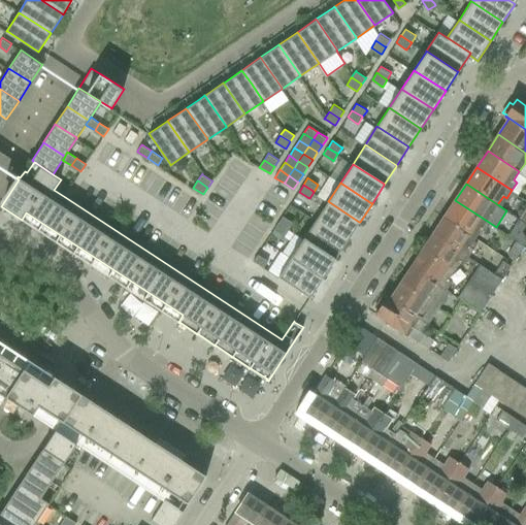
[(455,200),(445,217),(475,237),(482,228),(485,230),(490,223),(487,221),(455,200)]
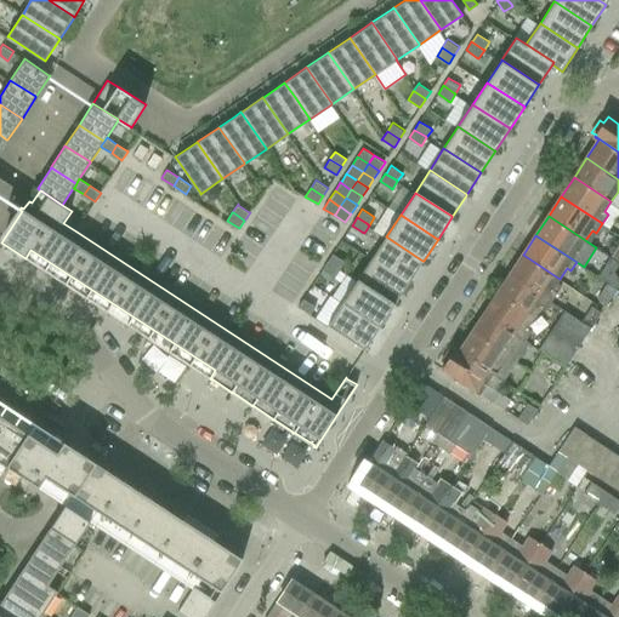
[(372,258),(408,283),(409,284),(424,261),(422,261),(386,236),(372,258)]
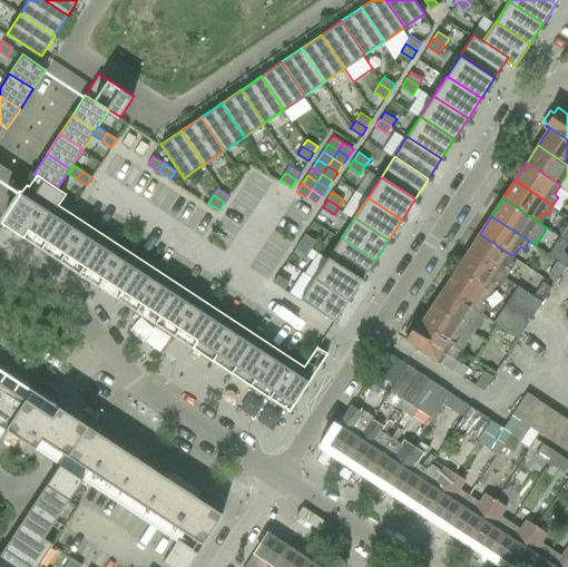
[(301,240),(311,246),(312,247),(317,240),(315,238),(305,232),(301,240)]
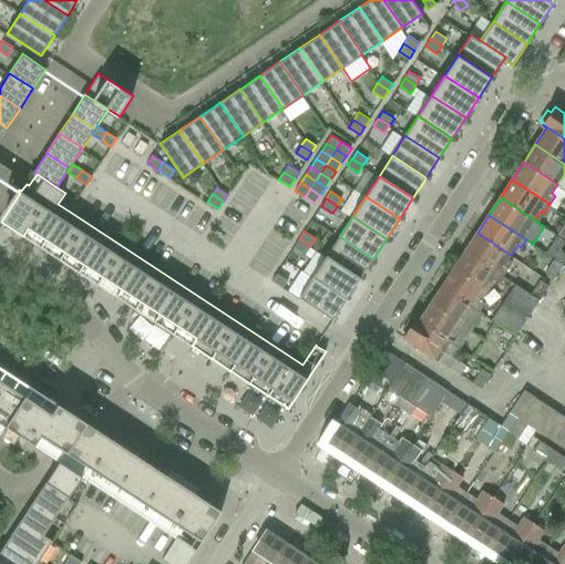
[(478,233),(466,250),(503,275),(509,267),(513,260),(509,258),(511,255),(478,233)]
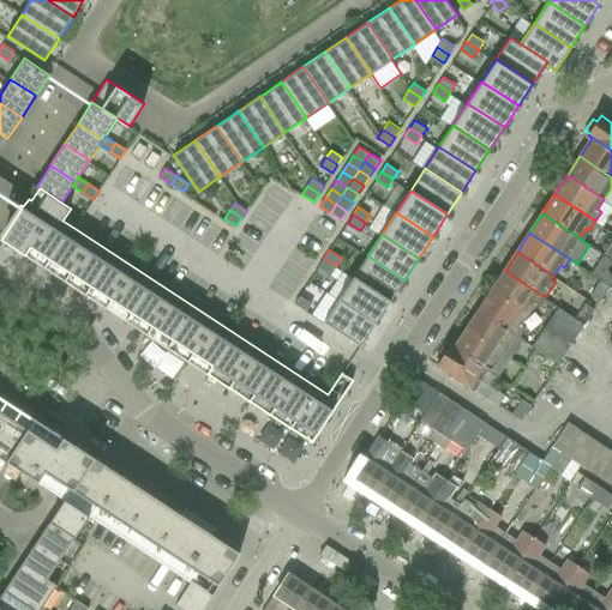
[(604,254),(593,272),(601,278),(601,279),(610,285),(611,283),(611,273),(607,267),(611,263),(611,259),(604,254)]
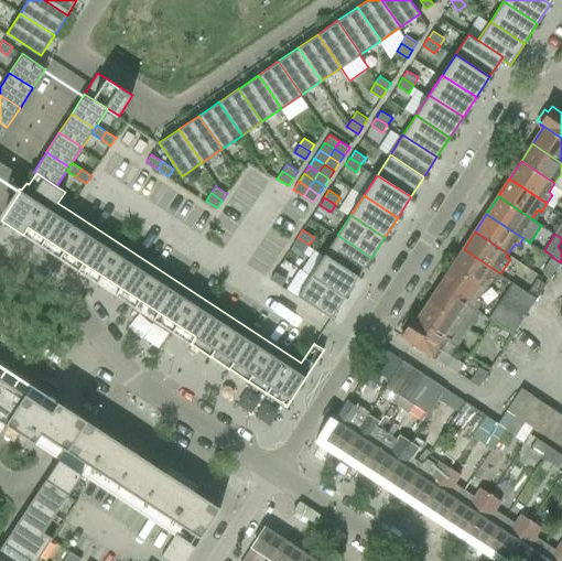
[(325,255),(324,256),(357,277),(358,278),(371,258),(370,257),(337,235),(325,255)]
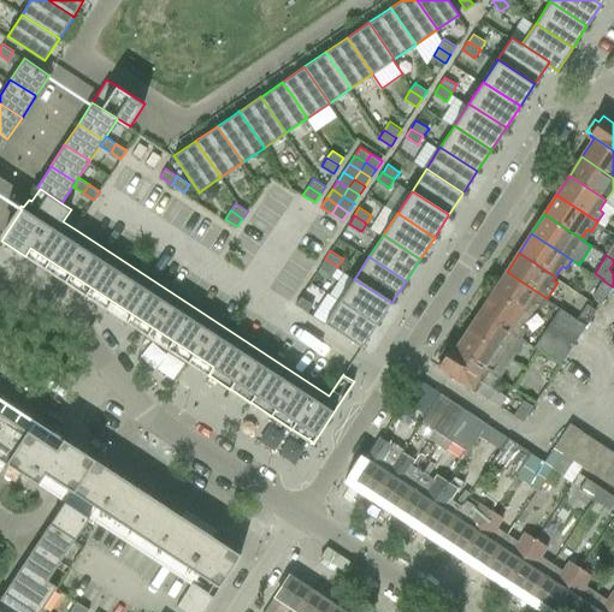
[(325,259),(320,267),(330,273),(332,274),(337,267),(336,266),(325,259)]
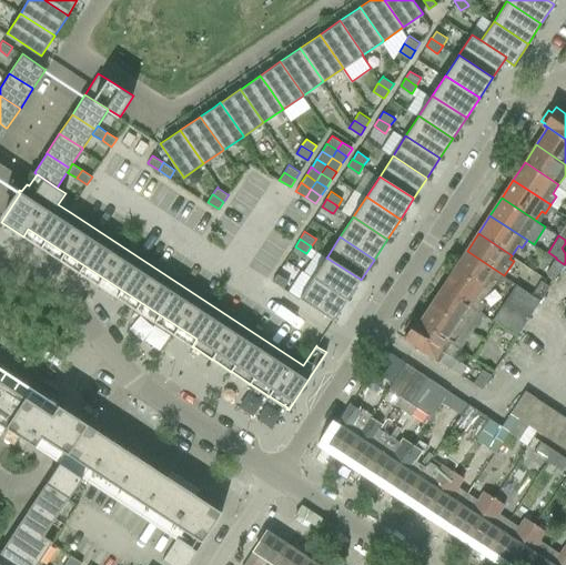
[(467,251),(455,269),(488,290),(495,280),(499,283),(504,275),(467,251)]
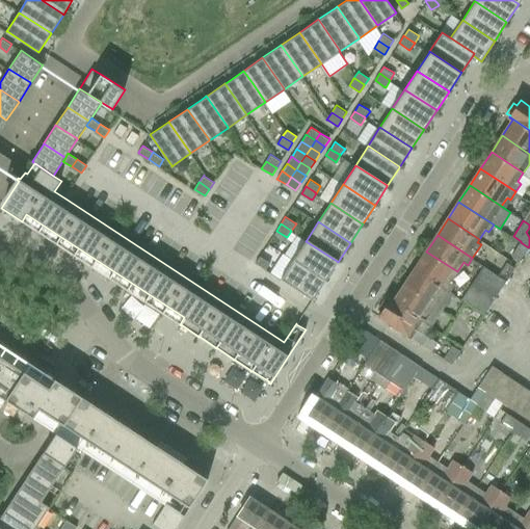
[(294,259),(293,260),(324,281),(325,281),(338,262),(337,261),(306,241),(294,259)]
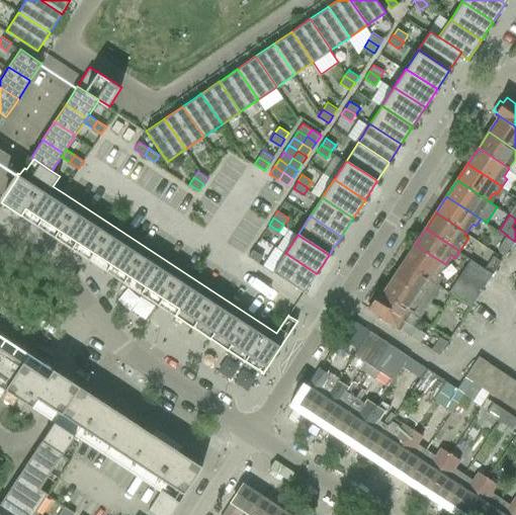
[(507,236),(499,248),(501,250),(506,253),(514,241),(507,236)]
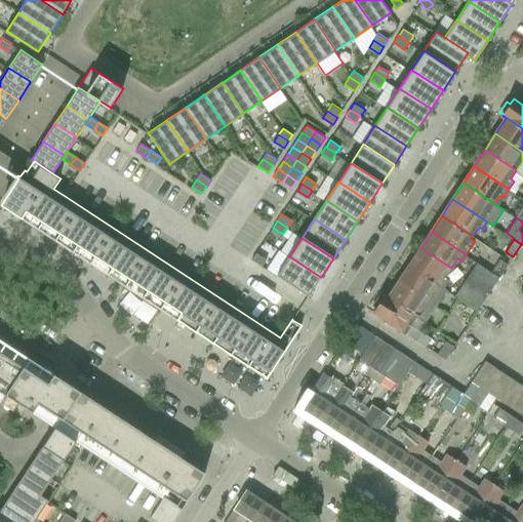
[(420,248),(410,264),(444,287),(449,280),(445,277),(451,268),(420,248)]
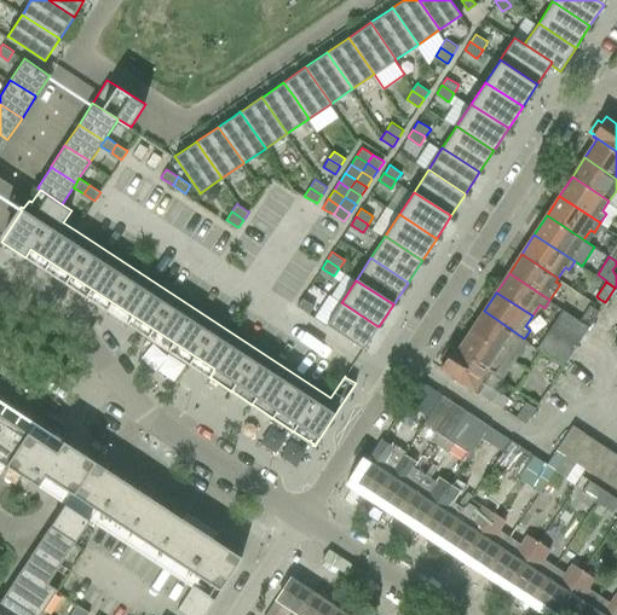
[(298,305),(310,313),(315,305),(313,303),(303,297),(298,305)]
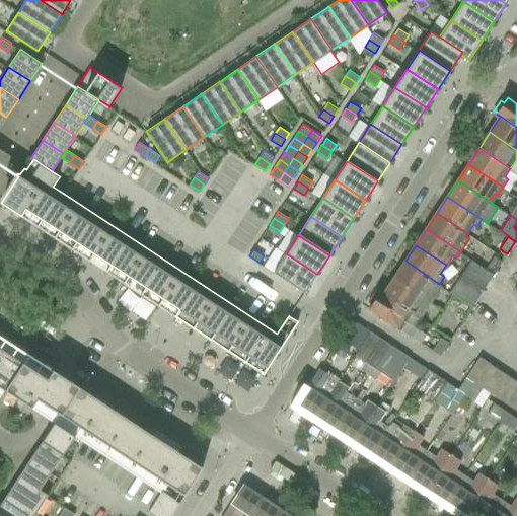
[(274,272),(305,292),(317,274),(316,274),(286,253),(274,272)]
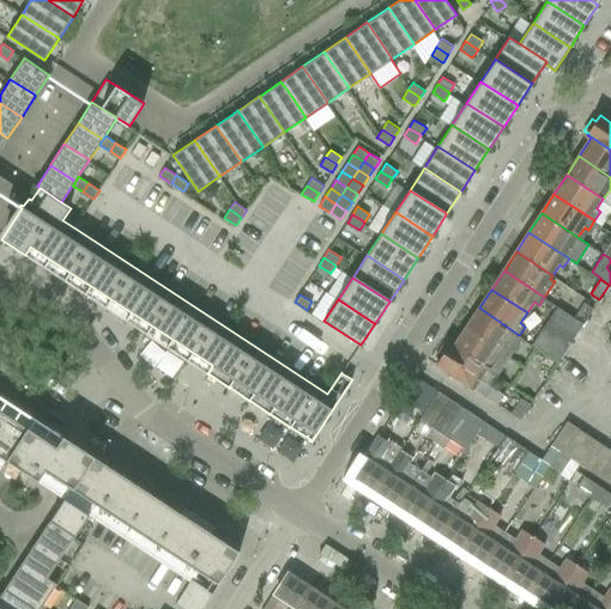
[(585,302),(574,317),(584,322),(584,323),(593,308),(587,304),(585,302)]
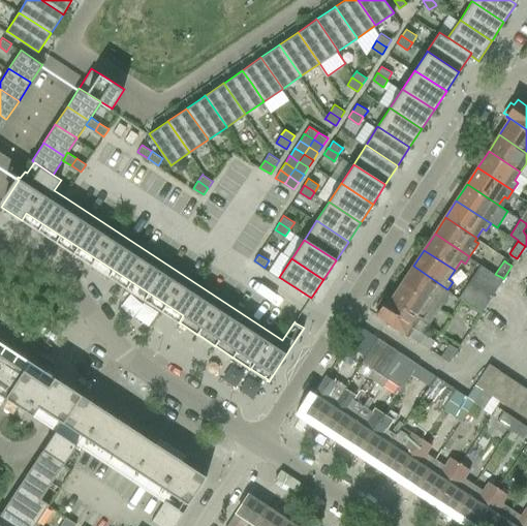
[(481,264),(470,280),(493,295),(503,279),(503,278),(495,274),(481,264)]
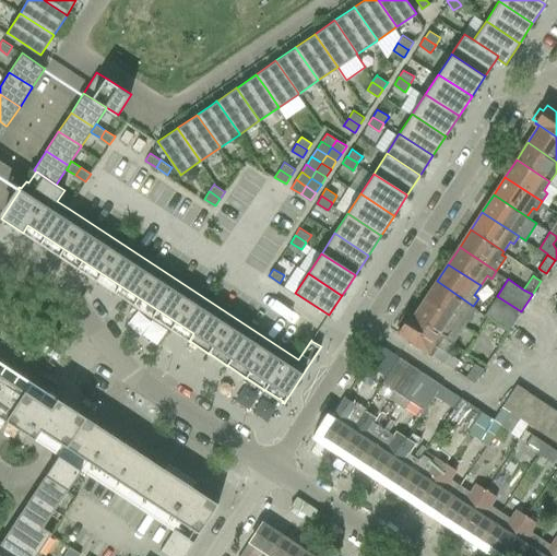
[(437,281),(425,298),(458,320),(465,326),(477,308),(473,306),(437,281)]
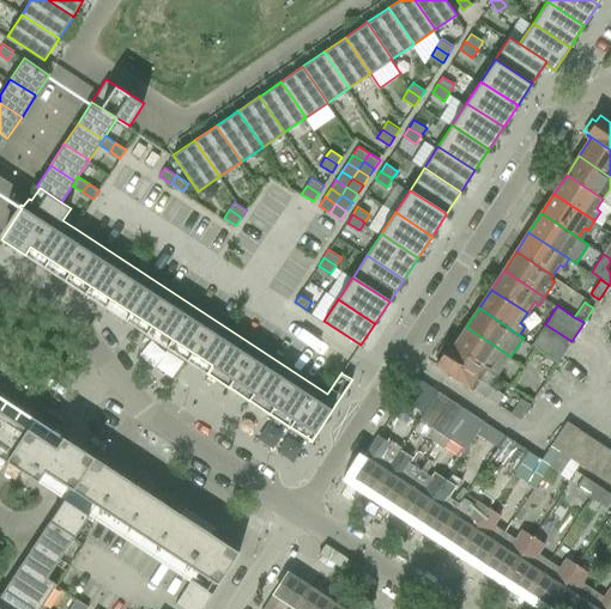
[(545,324),(533,343),(558,360),(572,341),(545,324)]
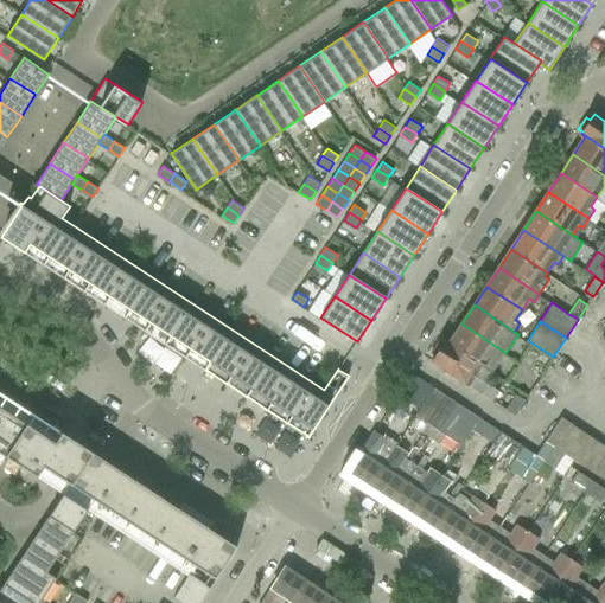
[(446,339),(446,340),(490,369),(495,360),(491,358),(497,347),(462,324),(450,341),(446,339)]
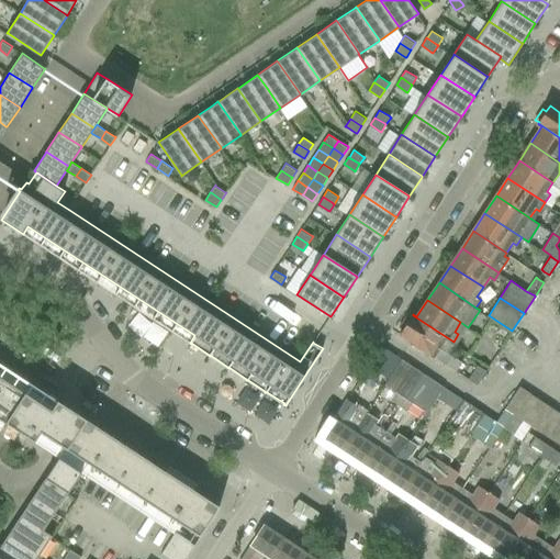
[(454,342),(413,315),(412,316),(409,313),(401,324),(404,327),(401,333),(457,370),(462,361),(451,354),(457,345),(454,342)]
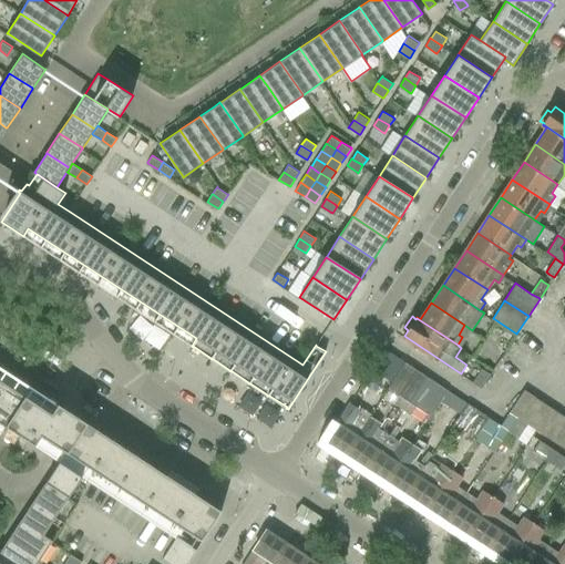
[(379,359),(373,368),(392,381),(399,371),(406,361),(386,348),(379,359)]
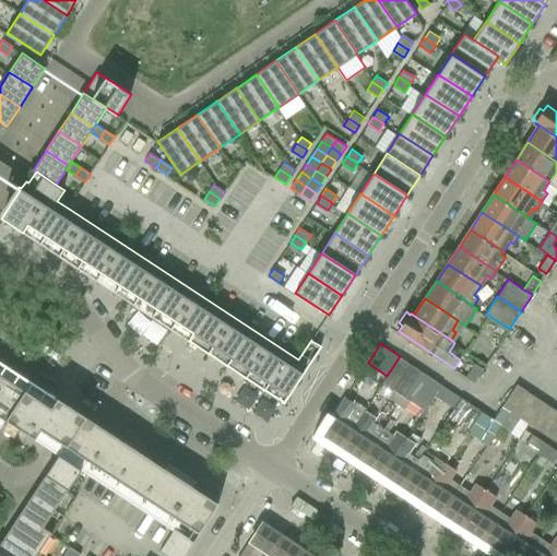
[(387,376),(383,381),(393,389),(404,395),(421,370),(400,356),(393,366),(387,376)]
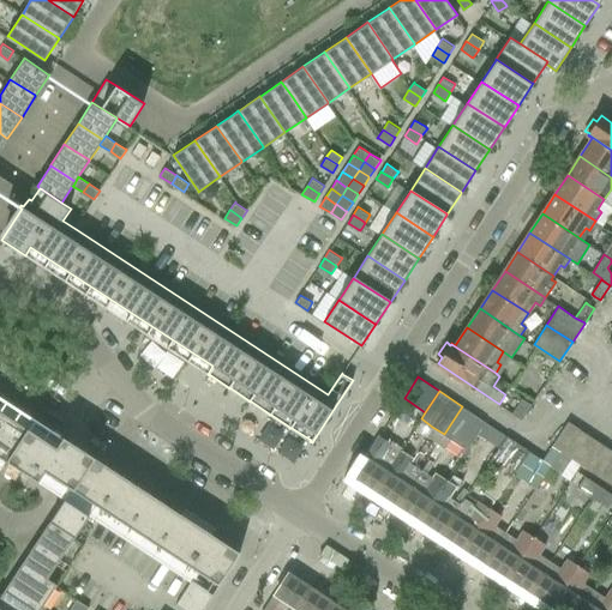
[(72,442),(0,394),(0,456),(16,467),(57,494),(65,499),(71,488),(77,481),(87,465),(85,458),(85,457),(88,453),(72,442)]
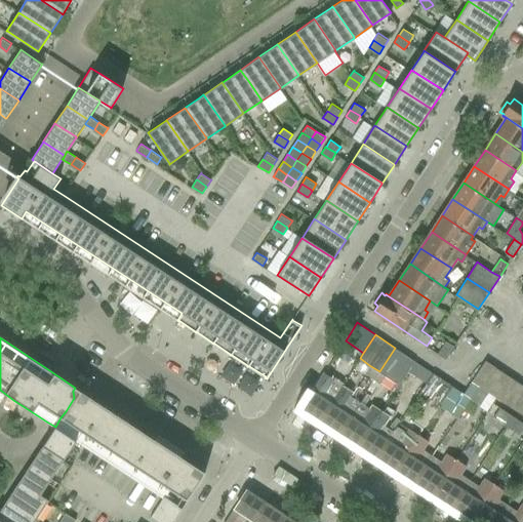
[(446,340),(438,353),(446,358),(454,346),(446,340)]
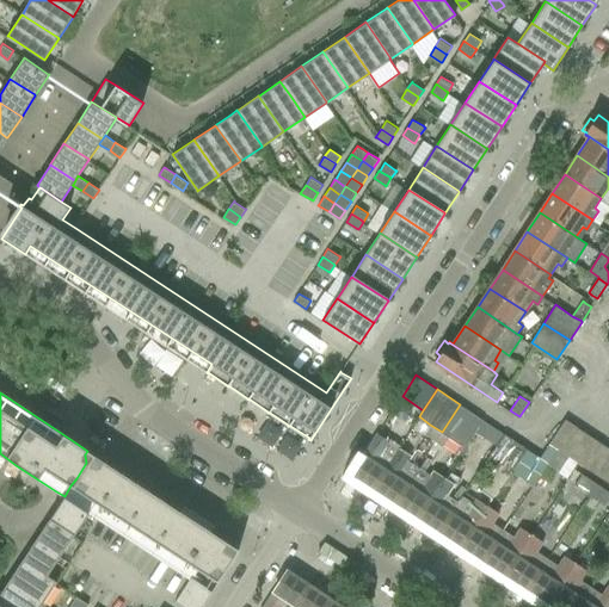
[(460,404),(442,432),(449,435),(448,435),(460,444),(444,465),(450,469),(465,447),(475,431),(484,419),(460,404)]
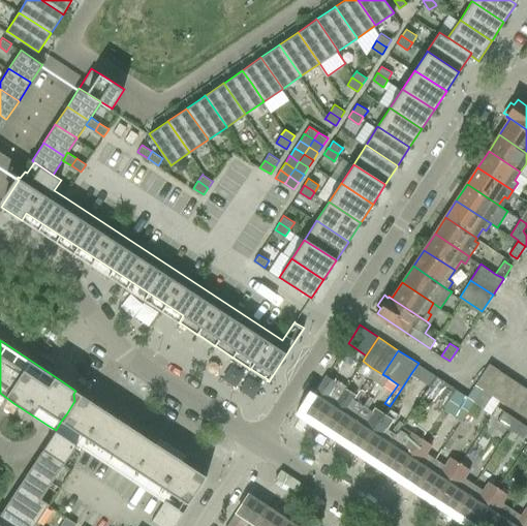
[(419,363),(412,373),(429,384),(436,375),(419,363)]
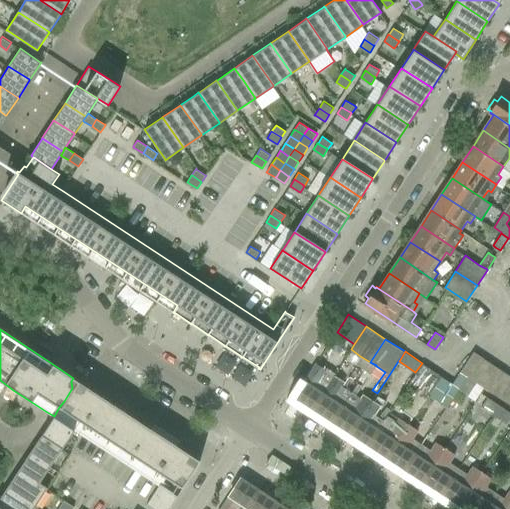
[(474,351),(460,371),(467,375),(470,378),(471,378),(485,358),(474,351)]
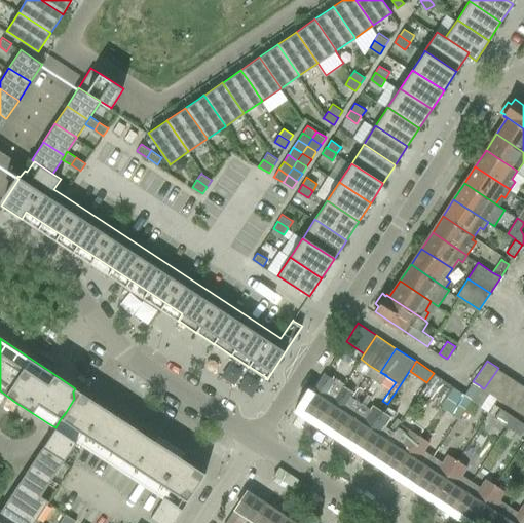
[(370,366),(366,373),(375,379),(380,372),(370,366)]
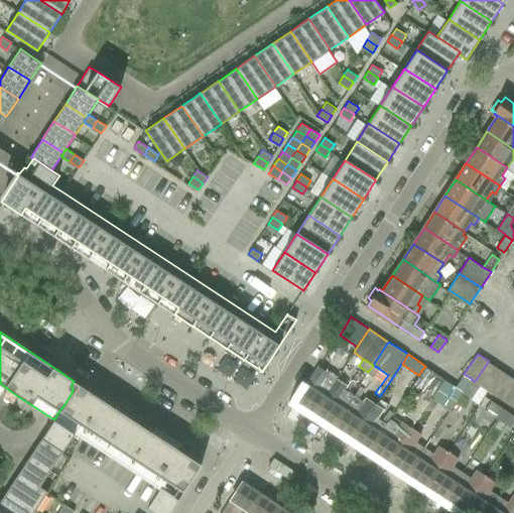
[(489,361),(475,381),(484,387),(485,388),(498,368),(489,361)]
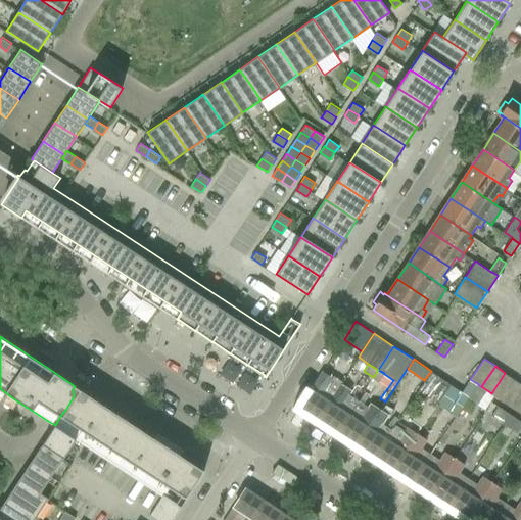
[(323,370),(299,407),(319,419),(342,383),(343,381),(334,375),(333,376),(323,370)]
